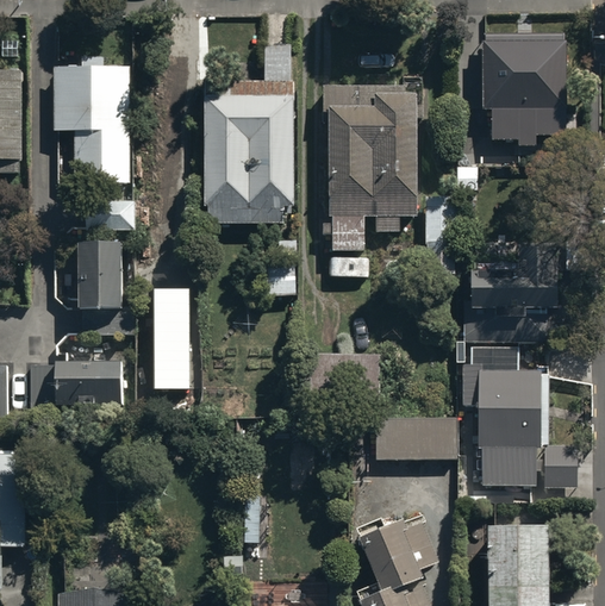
[(510,130),(555,130),(555,36),(472,36),(472,113),(510,113),(510,130)]
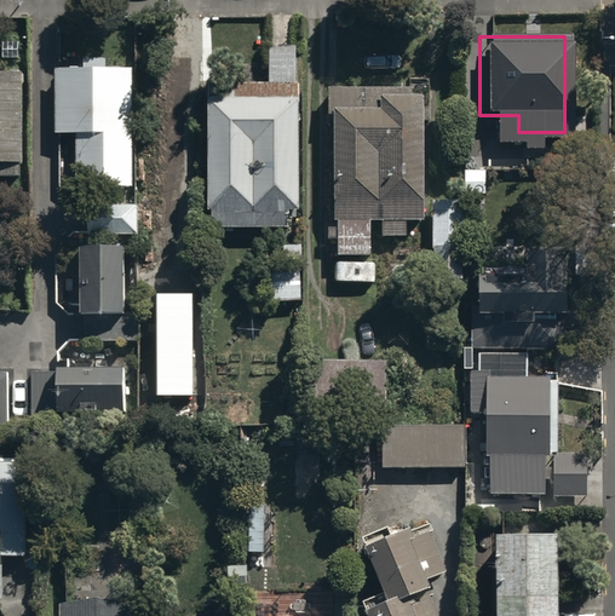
[(206,85),(208,230),(283,229),(283,218),(298,218),(297,44),(264,44),(264,84),(206,85)]
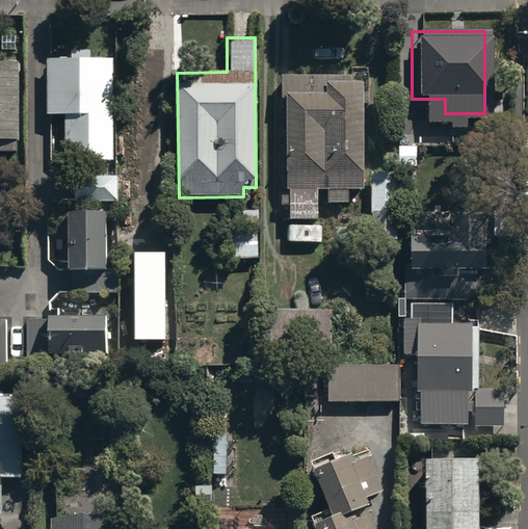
[(66,113),(66,158),(112,158),(111,56),(48,57),(49,113),(66,113)]
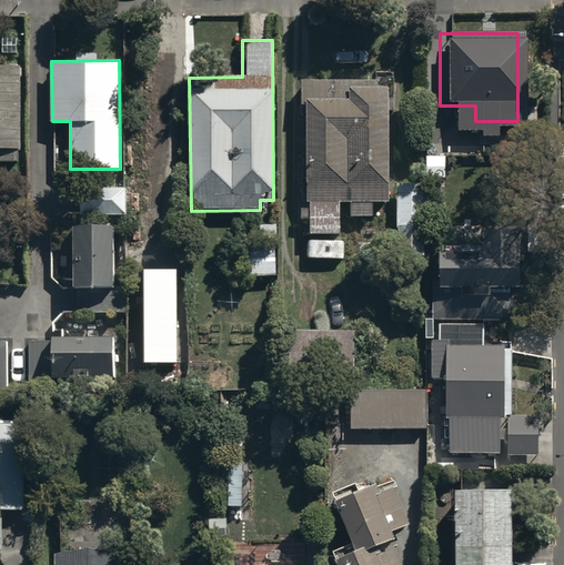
[(0,163),(17,163),(16,63),(0,63),(0,163)]
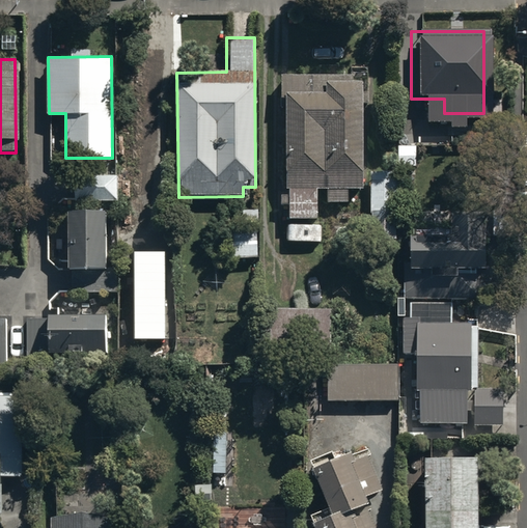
[(287,93),(287,223),(314,223),(314,190),(325,190),(325,205),(348,205),(348,190),(363,190),(363,83),(325,83),(325,93),(287,93)]
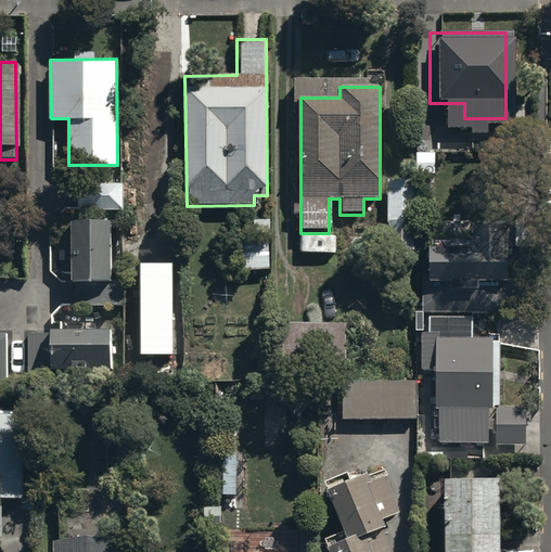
[(388,252),(417,252),(415,179),(387,180),(388,252)]
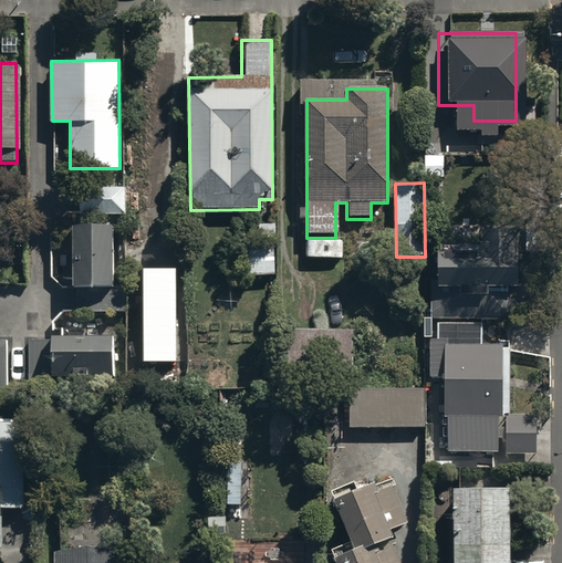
[(79,191),(80,216),(124,215),(123,189),(79,191)]
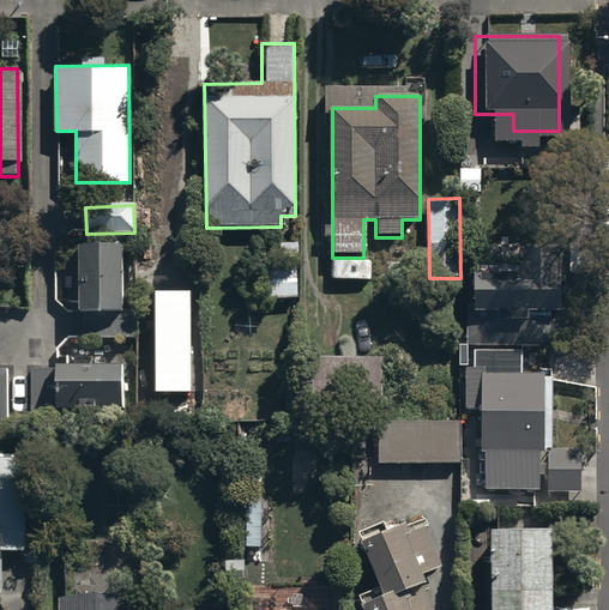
[(80,243),(82,315),(121,314),(120,242),(80,243)]
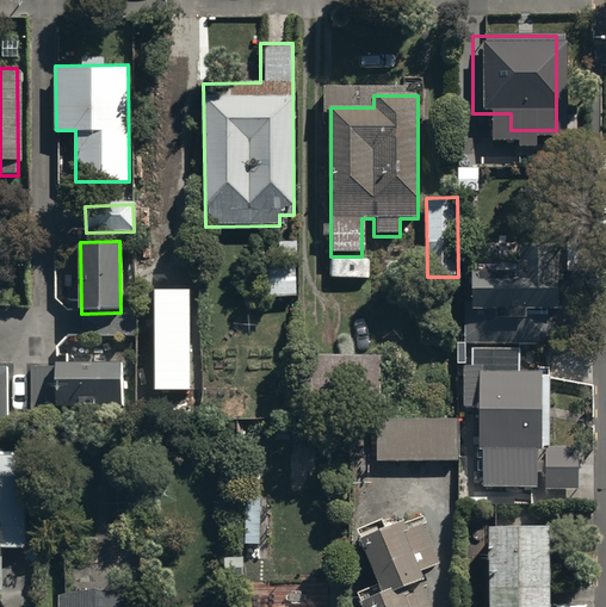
[(266,295),(295,295),(295,243),(265,243),(266,295)]
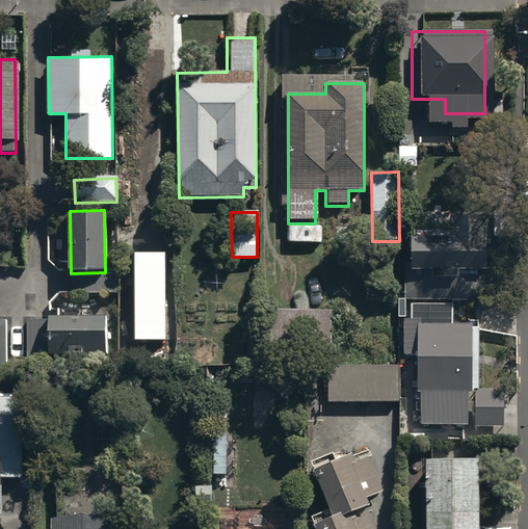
[(405,213),(405,301),(476,301),(476,268),(487,269),(487,213),(405,213)]
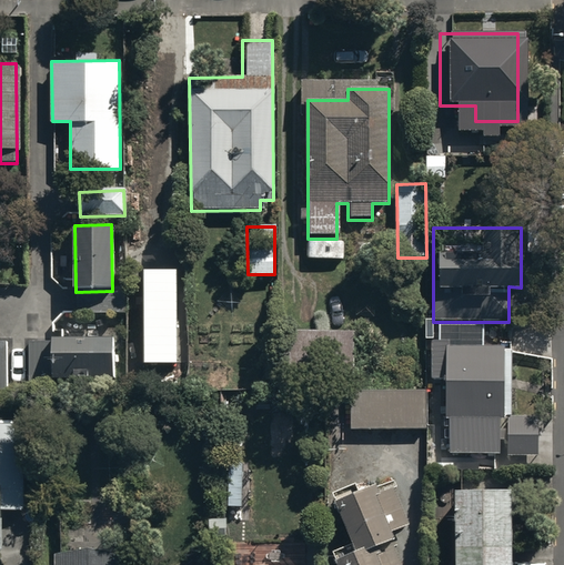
[(354,379),(354,330),(284,330),(284,379),(354,379)]
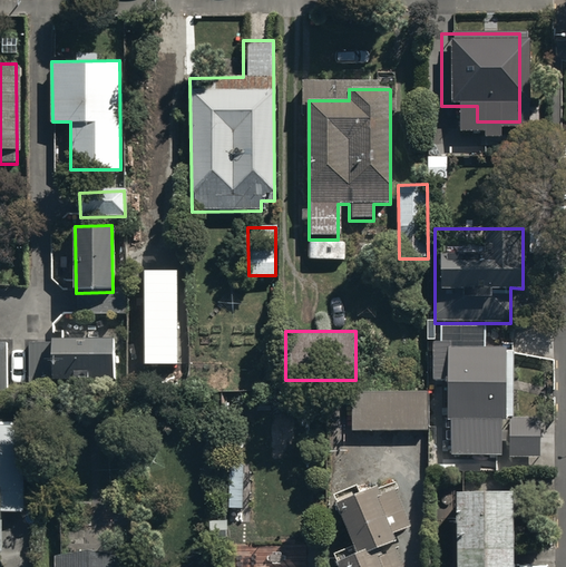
[(113,338),(51,338),(50,380),(113,380),(113,338)]
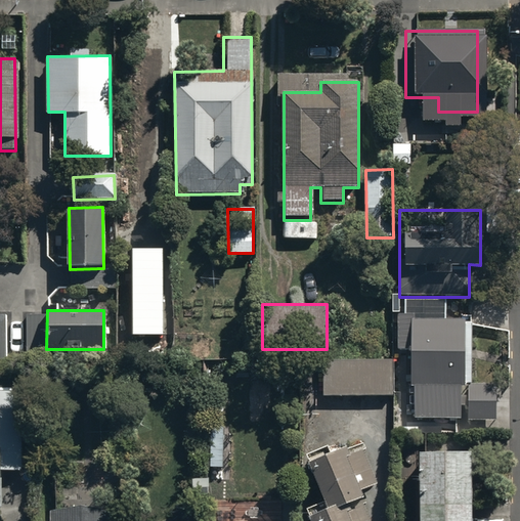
[(410,351),(409,421),(494,422),(494,386),(467,386),(468,320),(398,319),(397,351),(410,351)]
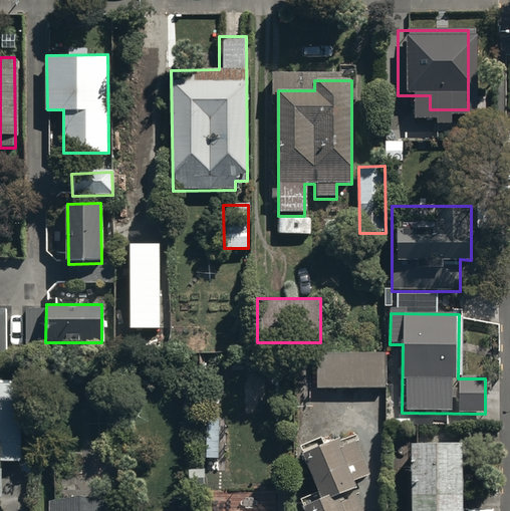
[(313,388),(383,388),(383,352),(313,352),(313,388)]
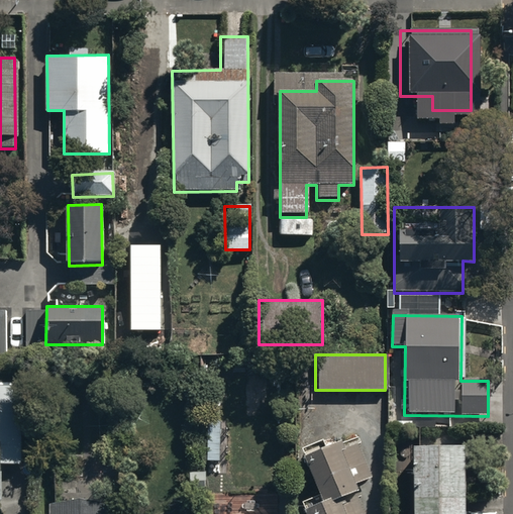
[(0,463),(21,463),(20,385),(0,385),(0,463)]
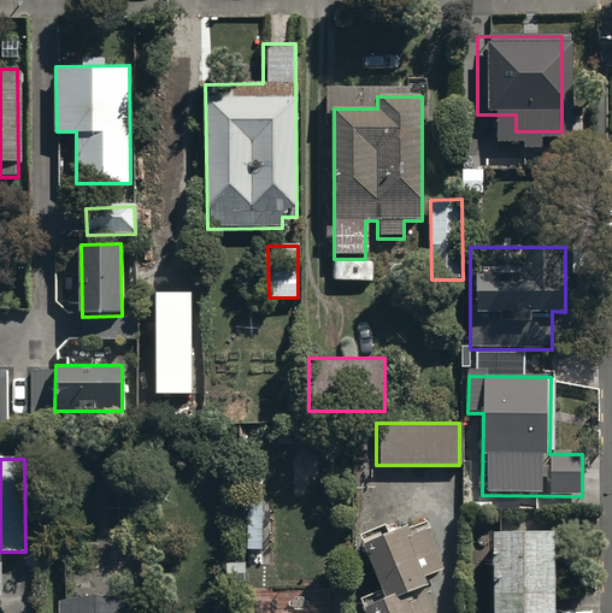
[(421,523),(360,548),(382,600),(442,575),(421,523)]
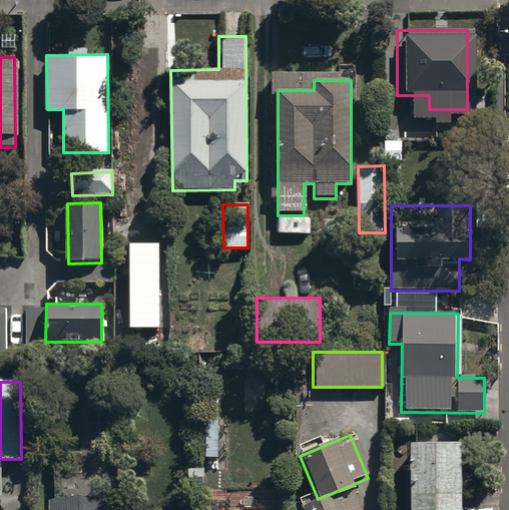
[(410,440),(410,509),(462,509),(462,440),(410,440)]
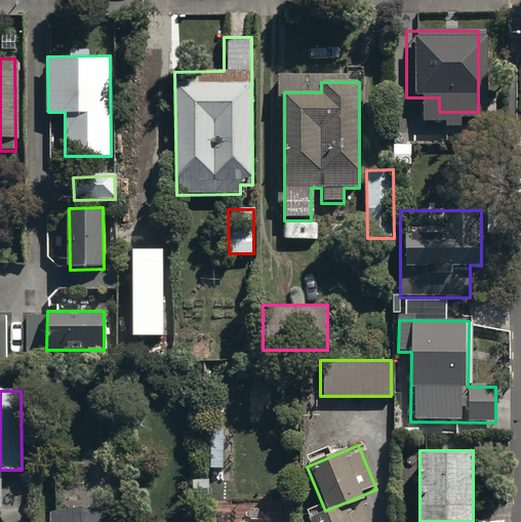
[(219,480),(191,481),(191,502),(221,502),(219,480)]
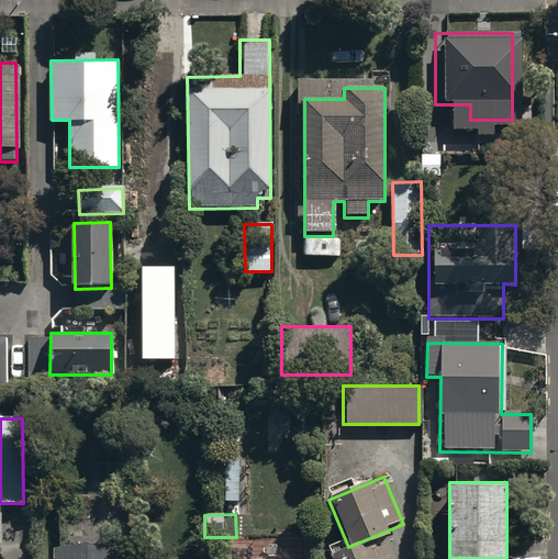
[(392,558),(383,537),(332,558),(392,558)]
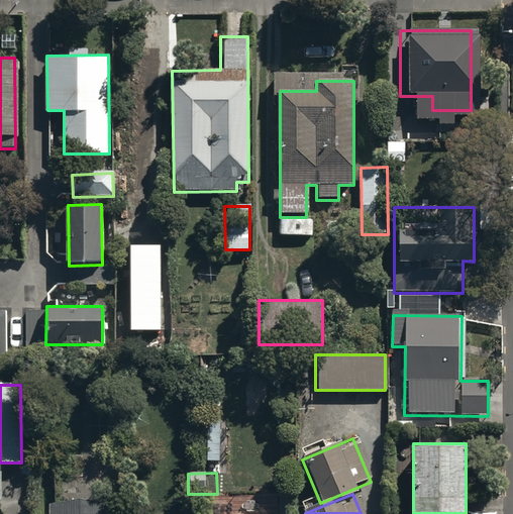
[(52,503),(52,513),(105,513),(105,503),(52,503)]
